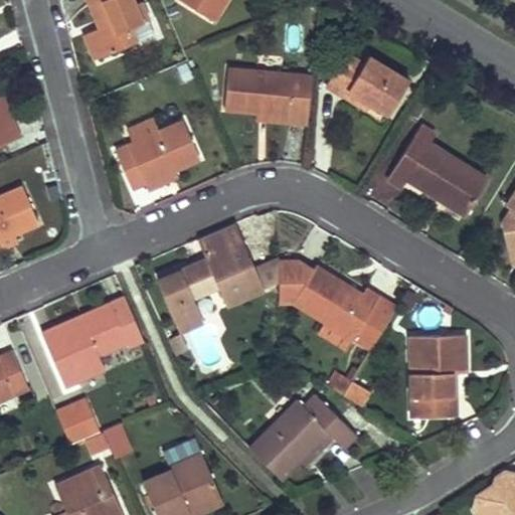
[(136,7),(132,0),(87,0),(98,28),(84,34),(94,61),(138,42),(132,29),(147,21),(141,5),(136,7)]
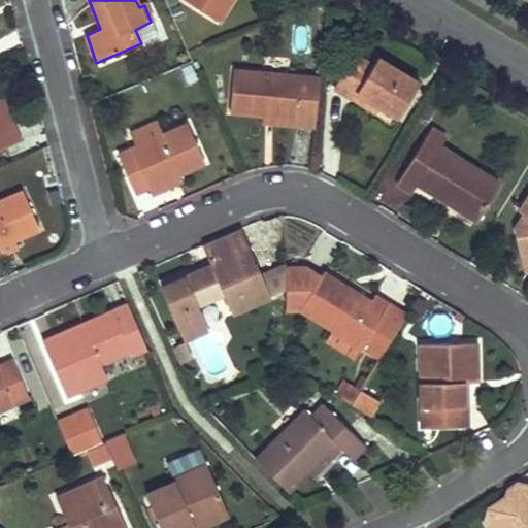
[(235,0),(184,0),(222,24),(235,0)]
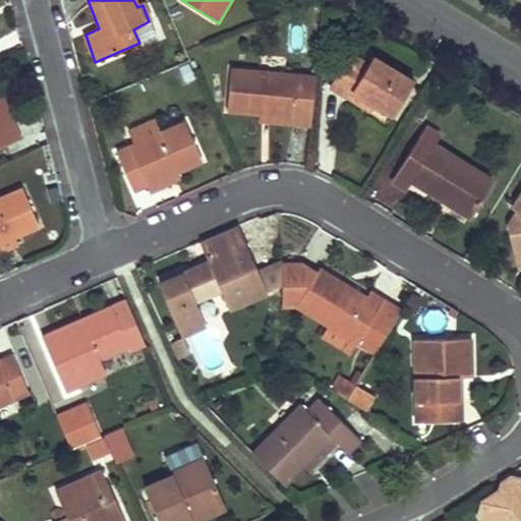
[(154,37),(149,21),(133,30),(139,43),(154,37)]
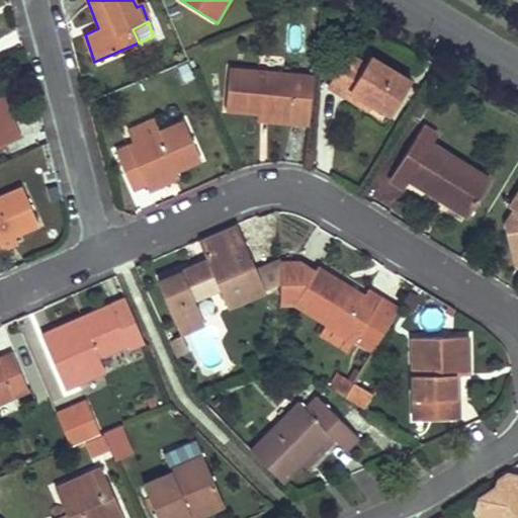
[(367,64),(348,54),(328,88),(347,99),(351,93),(370,104),(390,116),(412,82),(372,57),(367,64)]
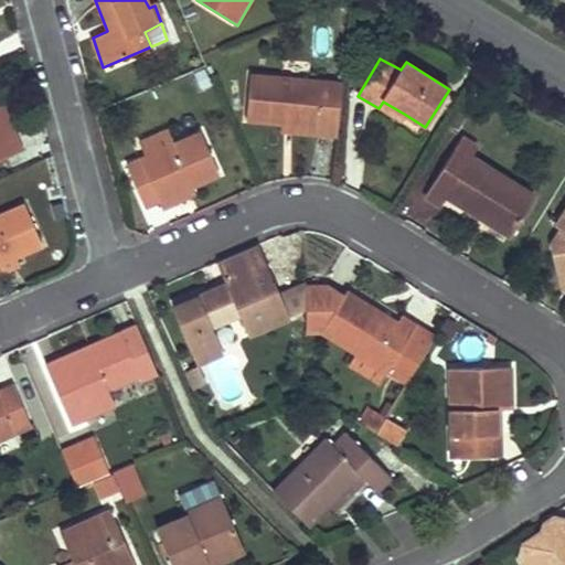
[(342,86),(251,78),(246,125),(281,128),(317,131),(317,138),(337,139),(342,86)]
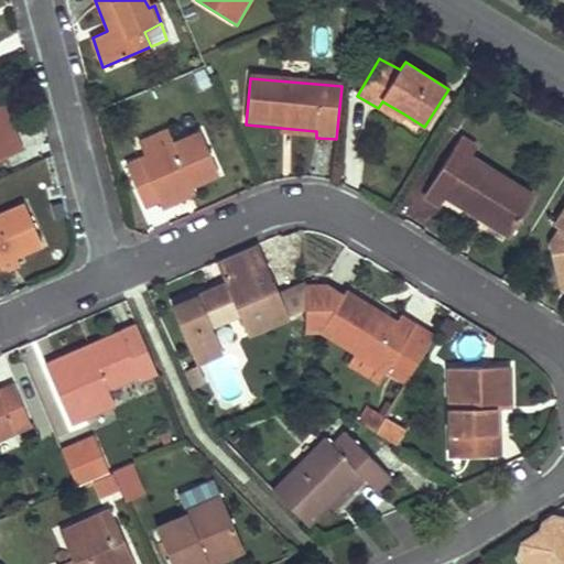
[(403,114),(382,101),(378,108),(399,122),(403,114)]
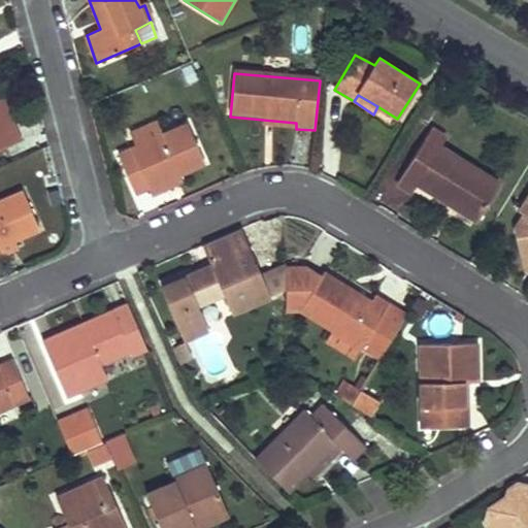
[(15,130),(2,99),(0,100),(0,108),(9,132),(15,130)]
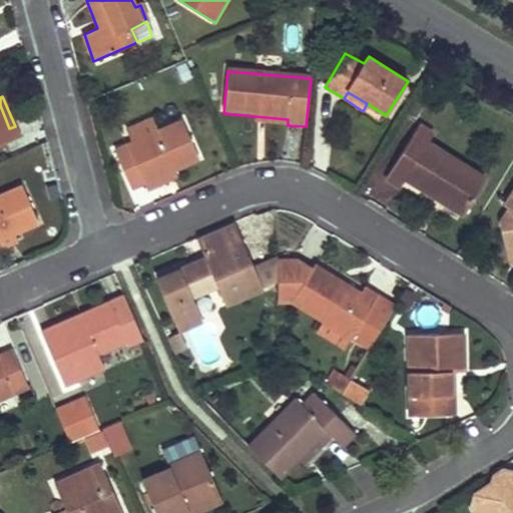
[(0,147),(20,139),(15,126),(9,128),(0,105),(0,147)]
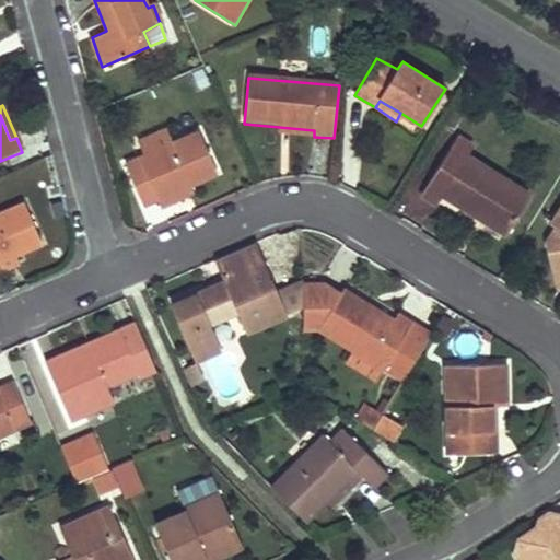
[(314,130),(279,127),(279,133),(314,137),(314,130)]
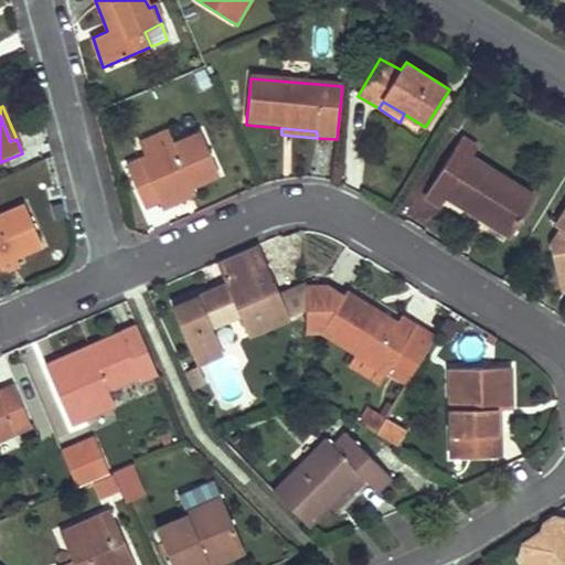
[(220,177),(201,136),(126,167),(145,209),(158,203),(190,189),(220,177)]
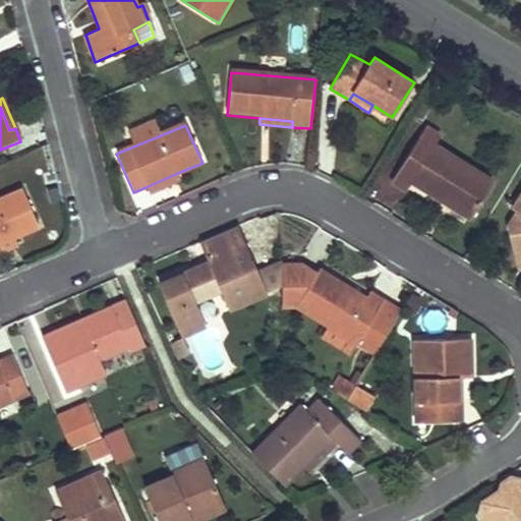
[(427,126),(395,178),(410,188),(416,179),(472,216),(495,179),(438,142),(442,135),(427,126)]
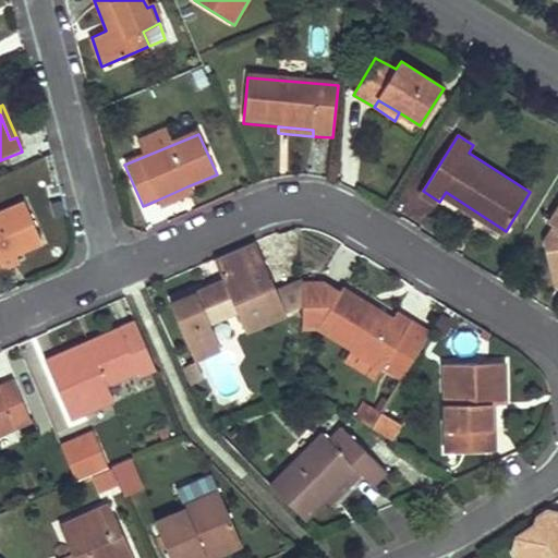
[(191,196),(187,186),(156,201),(160,210),(191,196)]
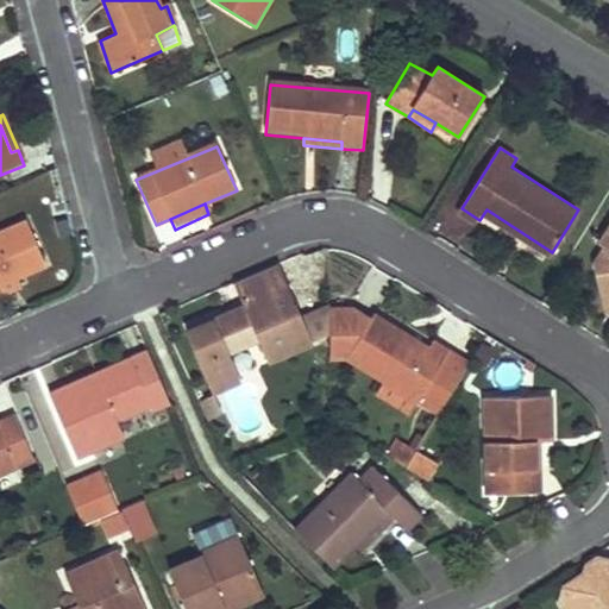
[(45,269),(26,226),(0,236),(0,287),(16,281),(45,269)]
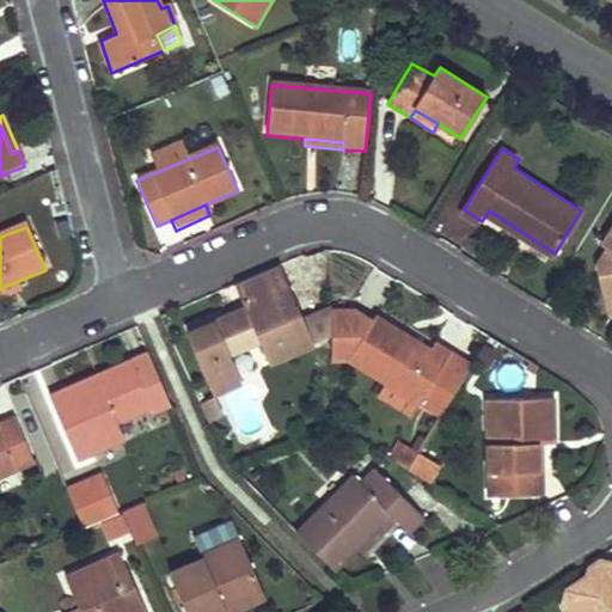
[(331,308),(305,319),(281,264),(237,282),(246,308),(188,332),(212,386),(238,375),(230,354),(261,341),(270,361),(331,336),(331,308)]
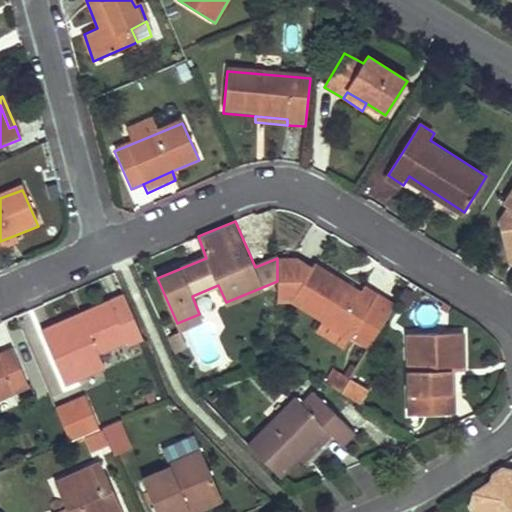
[(0,252),(17,246),(13,236),(0,241),(0,252)]
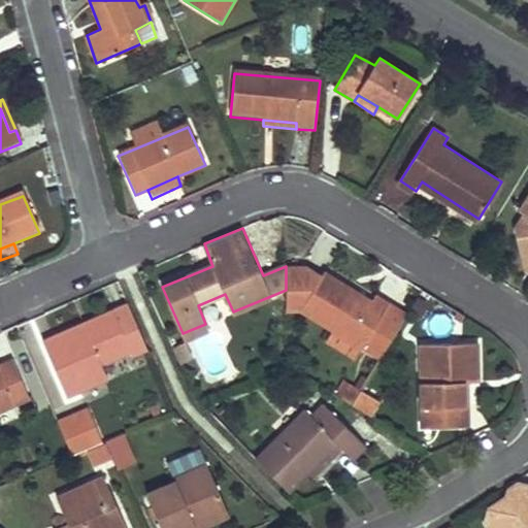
[(372,300),(322,270),(320,274),(306,266),(286,266),(286,307),(301,307),(299,309),(332,329),(363,347),(380,356),(406,311),(375,294),(372,300)]
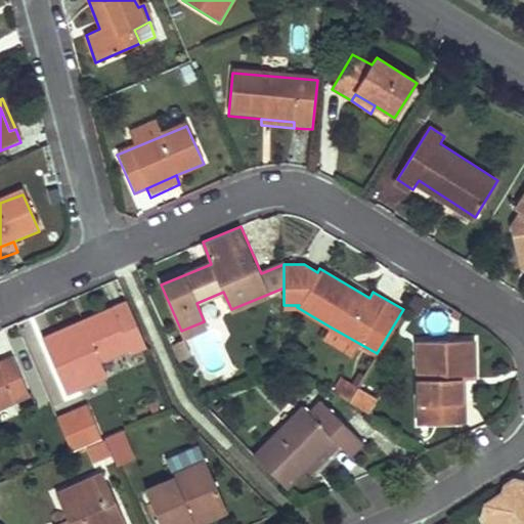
[(93,355),(121,343),(125,353),(141,347),(123,303),(38,340),(60,393),(102,375),(98,365),(93,355)]
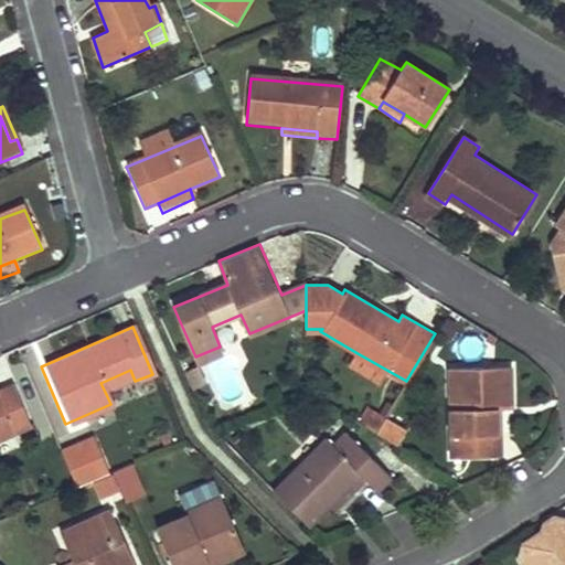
[(223,353),(220,347),(195,356),(199,363),(223,353)]
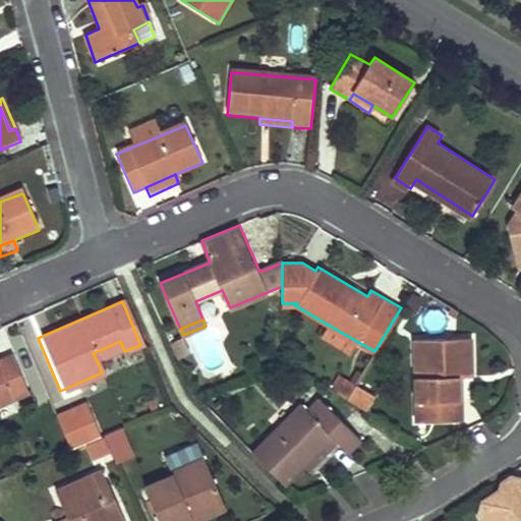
[(358,342),(328,325),(322,335),(352,352),(358,342)]
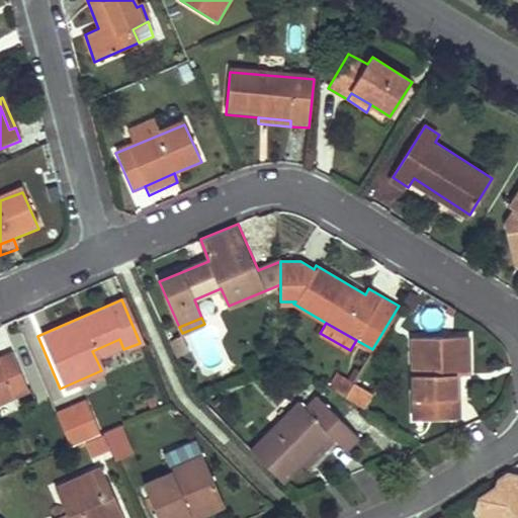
[(464,335),(411,335),(411,355),(420,356),(420,373),(411,373),(412,419),(450,418),(449,372),(465,372),(464,335)]
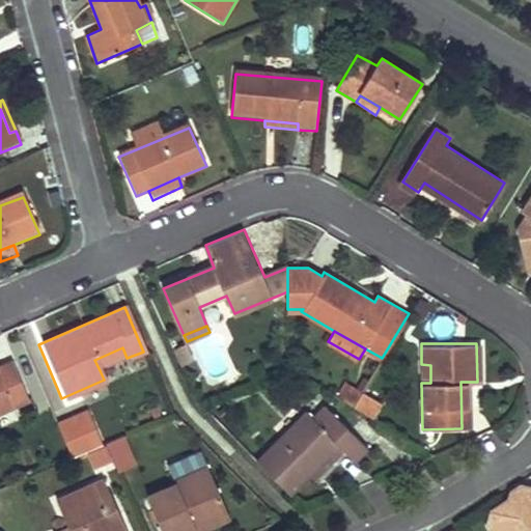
[(122,347),(94,360),(100,370),(127,358),(122,347)]
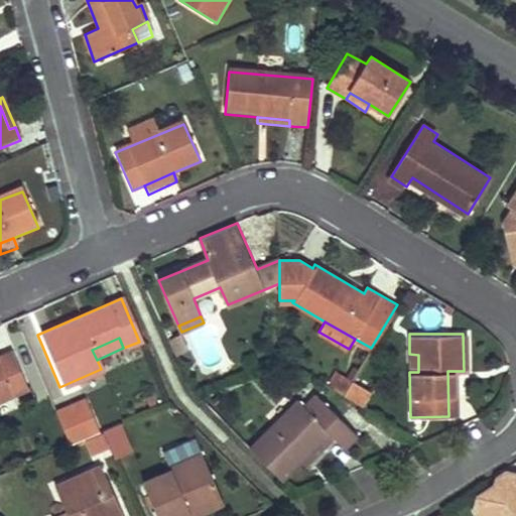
[(192,367),(180,340),(170,344),(182,371),(192,367)]
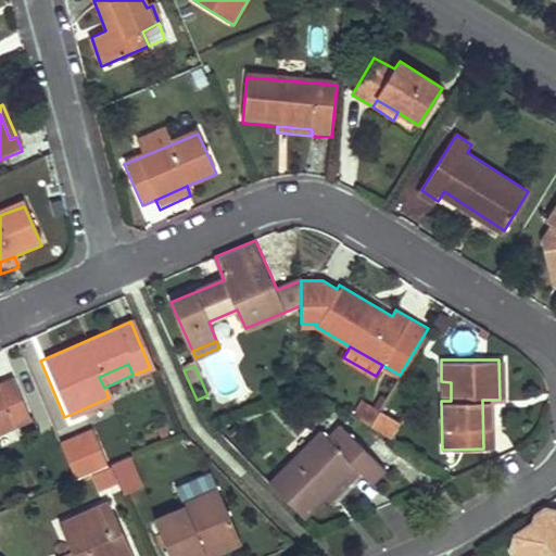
[(451,382),(441,381),(441,401),(451,401),(451,382)]
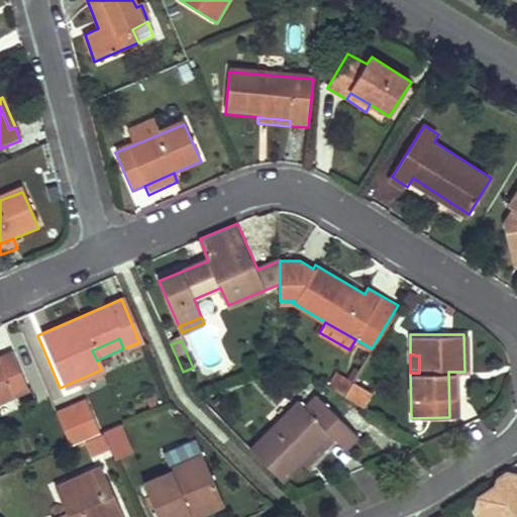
[(0,404),(27,393),(11,355),(0,358),(0,404)]
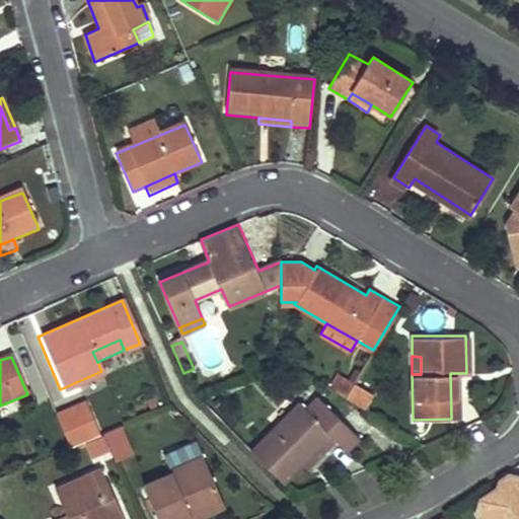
[(354,383),(344,376),(335,389),(346,396),(354,383)]
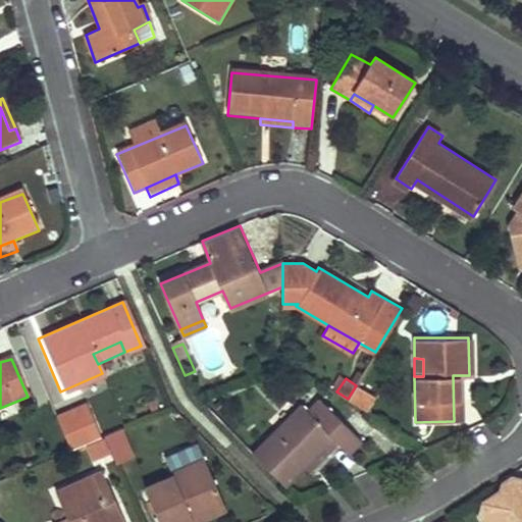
[(376,398),(356,385),(348,399),(368,411),(376,398)]
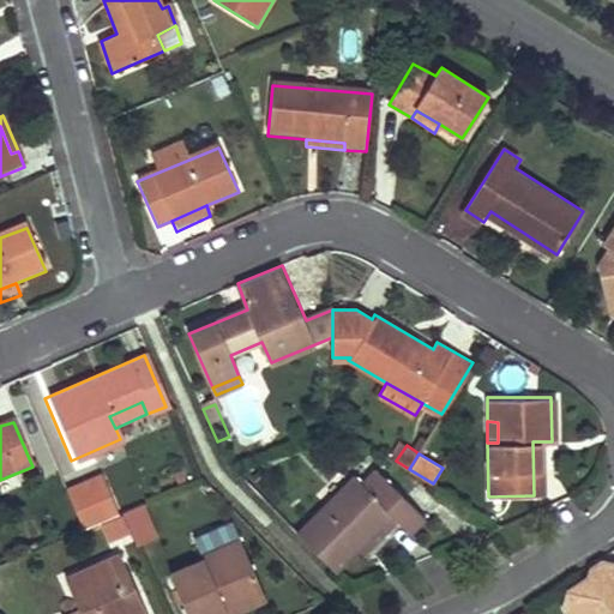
[(332,571),(353,552),(353,551),(372,533),(377,537),(393,521),(405,533),(420,517),(374,473),(359,487),(350,479),(295,535),(332,571)]
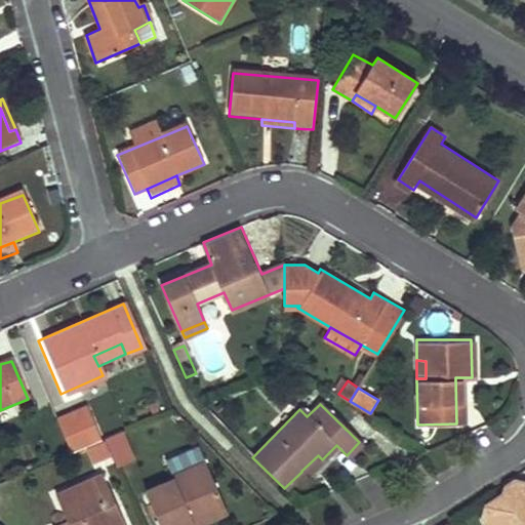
[(79,408),(53,419),(68,454),(94,443),(79,408)]
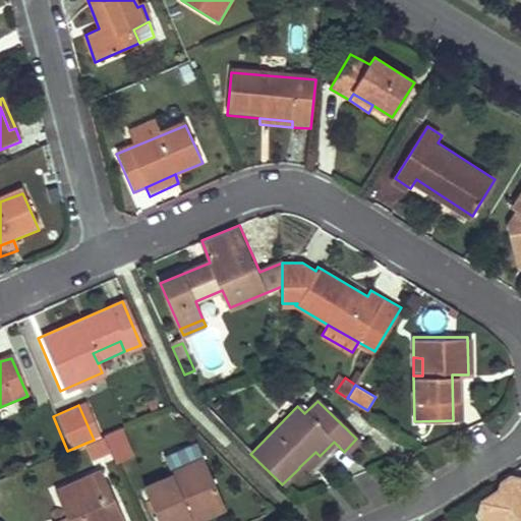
[(299,468),(303,472),(320,456),(315,452),(299,467),(299,468)]
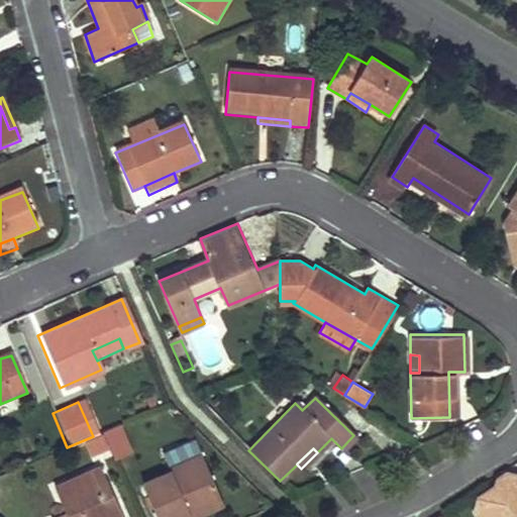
[(187,516),(218,503),(199,457),(168,471),(169,474),(140,486),(153,516),(187,516)]
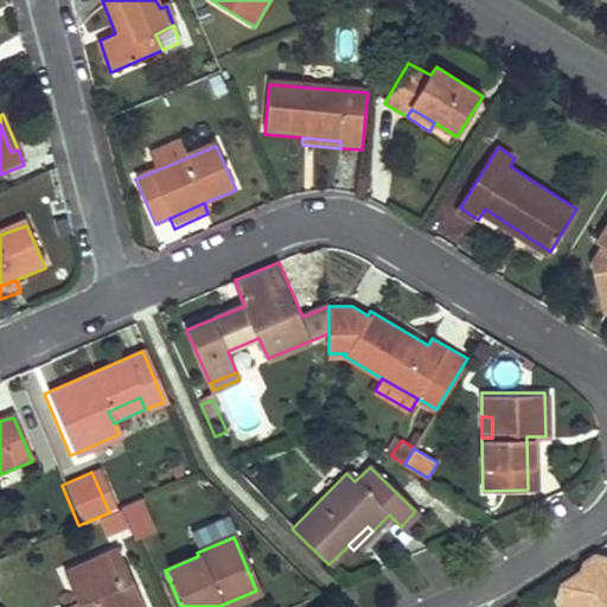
[(139,606),(115,550),(61,574),(72,605),(68,606),(139,606)]
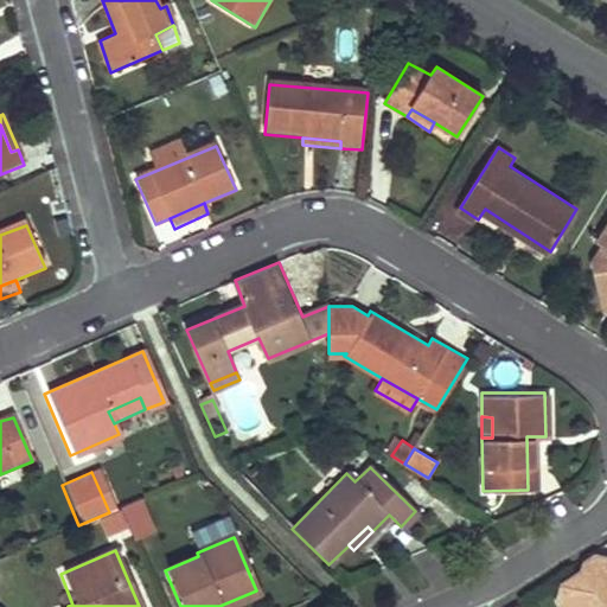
[(606,606),(606,558),(593,555),(586,561),(583,573),(563,585),(560,606),(606,606)]
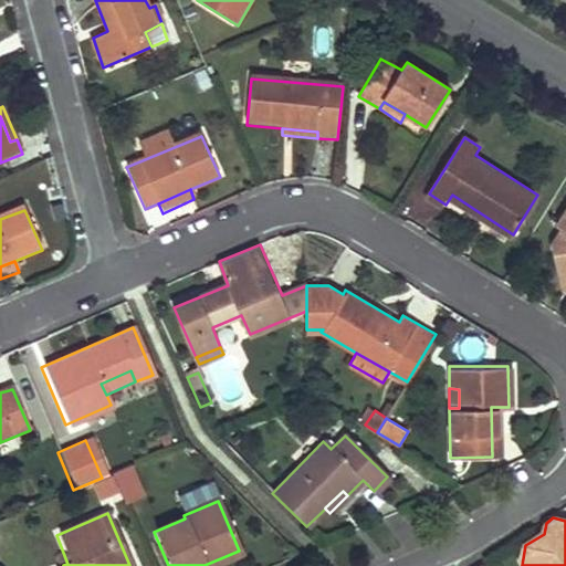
[(224,565),(242,559),(239,551),(205,565),(224,565)]
